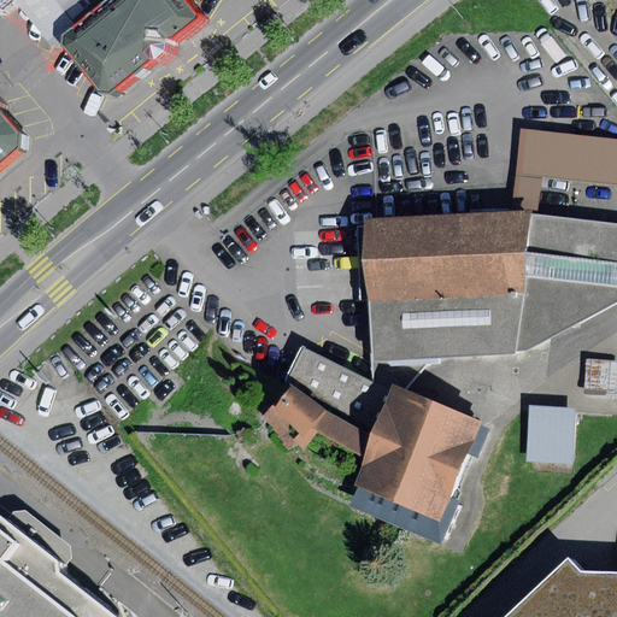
[(53,0),(13,0),(52,46),(63,48),(64,35),(76,27),(53,0)]
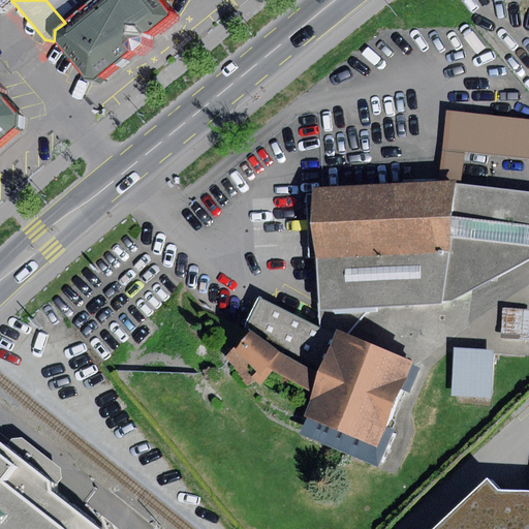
[(45,0),(65,23),(93,0),(45,0)]
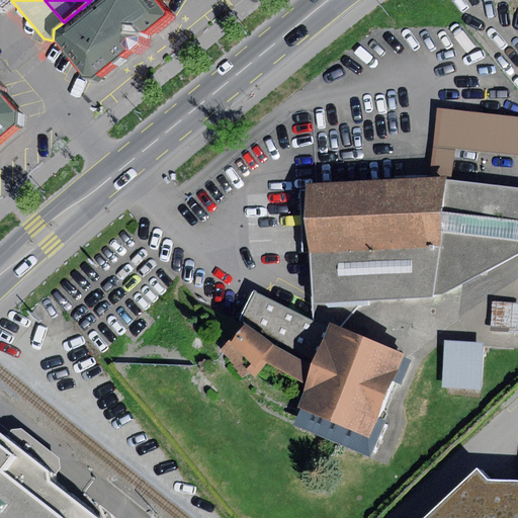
[(54,29),(53,40),(81,76),(92,79),(126,50),(130,50),(138,44),(140,37),(164,16),(165,12),(155,0),(91,0),(64,22),(54,29)]
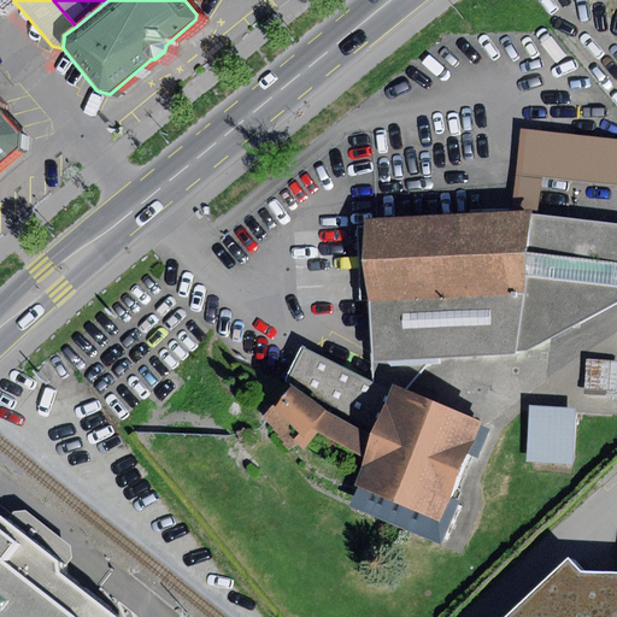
[(0,165),(18,150),(19,134),(0,112),(0,165)]
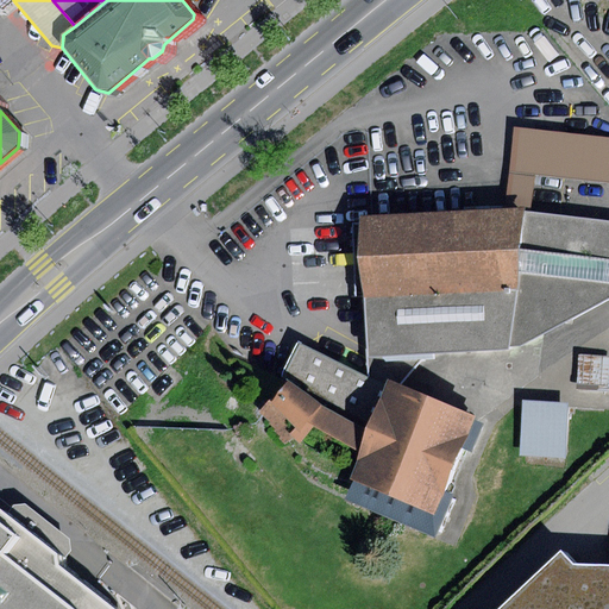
[(608,137),(516,127),(512,173),(608,182),(608,137)]
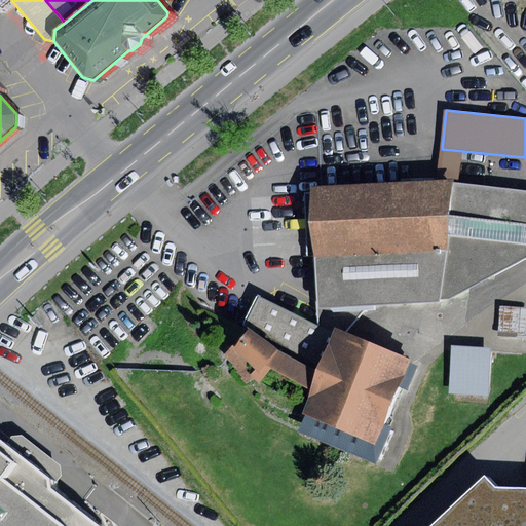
[(312,188),(318,309),(369,305),(440,301),(441,298),(453,181),(323,187),(312,188)]
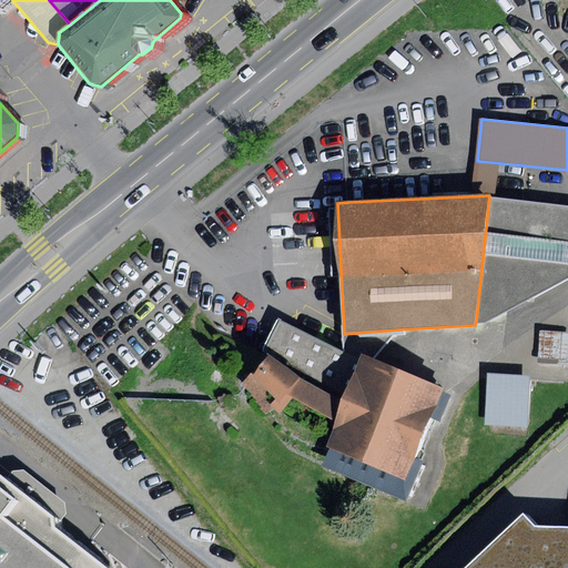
[(567,206),(489,195),(476,322),(487,321),(567,277),(567,206)]
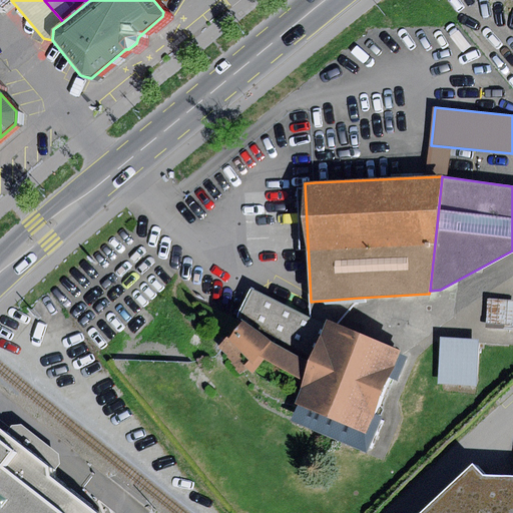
[(337,326),(360,298),(311,302),(311,318),(251,288),(235,317),(313,361),(329,322),(337,326)]
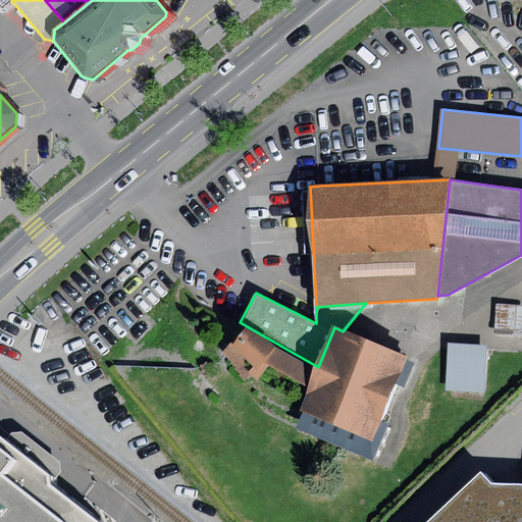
[(521,306),(497,305),(494,332),(521,333),(521,306)]
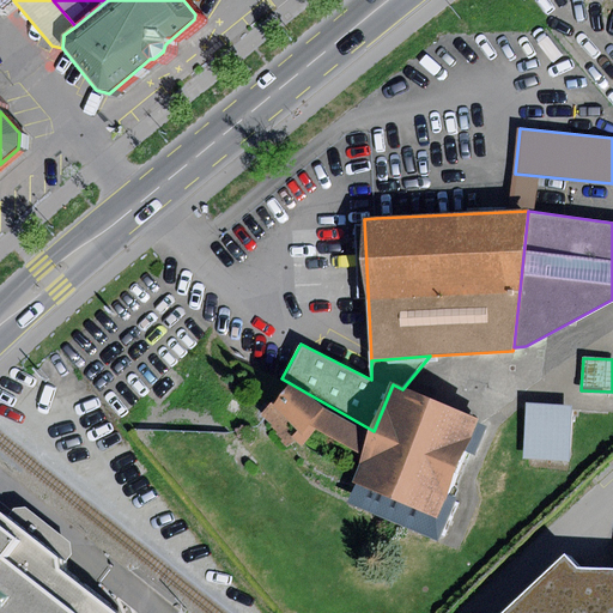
[(352,484),(436,517),(477,419),(402,389),(393,384),(374,431),(371,437),(363,456),(352,484)]
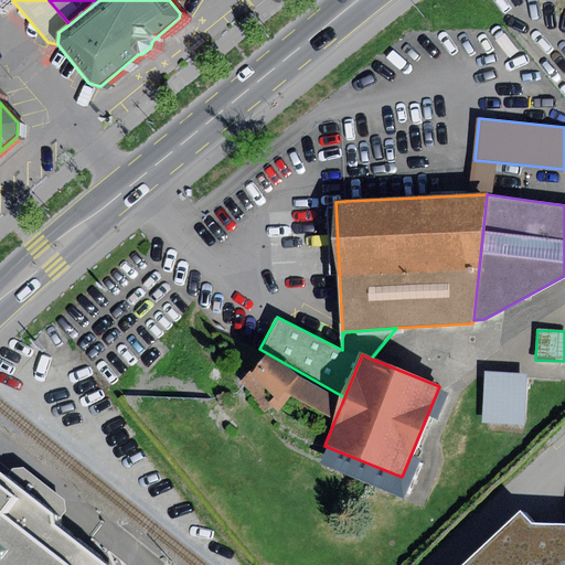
[(334,420),(342,403),(267,356),(254,371),(252,370),(240,383),(252,393),(249,396),(266,413),(272,406),(279,413),(291,396),(334,420)]
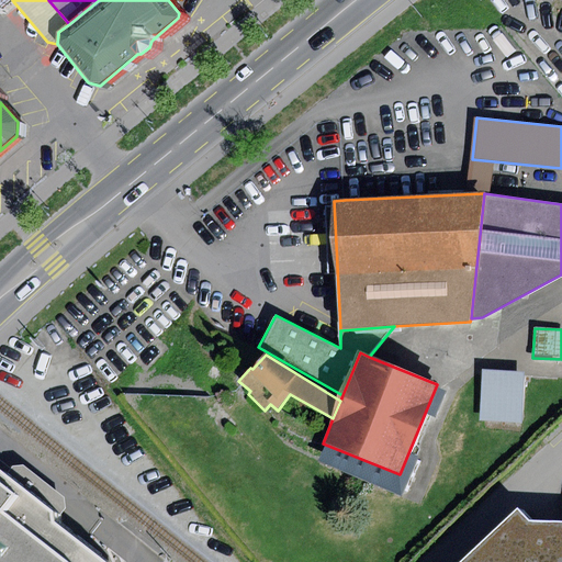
[(525,372),(483,370),(480,419),(521,422),(525,372)]
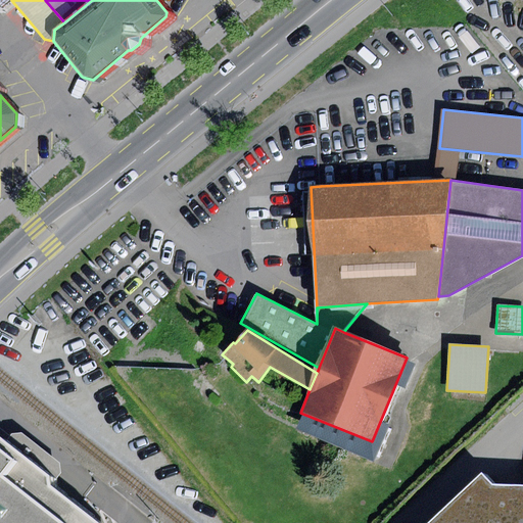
[(0,522),(98,522),(49,487),(49,475),(0,438),(0,522)]
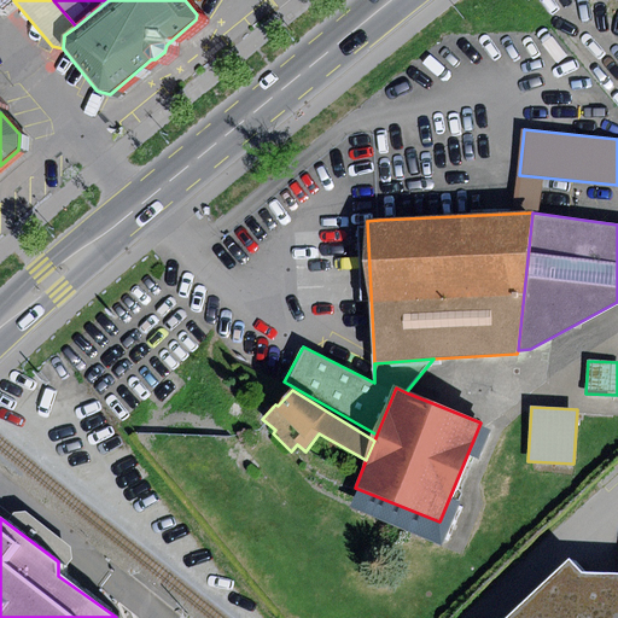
[(569,559),(506,617),(617,617),(617,575),(582,575),(569,559)]
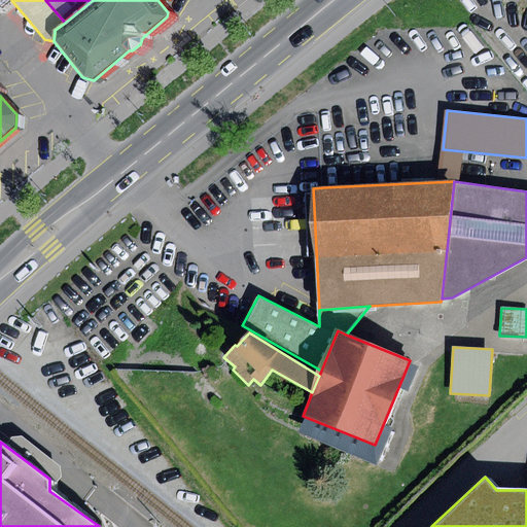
All buildings are outlined.
